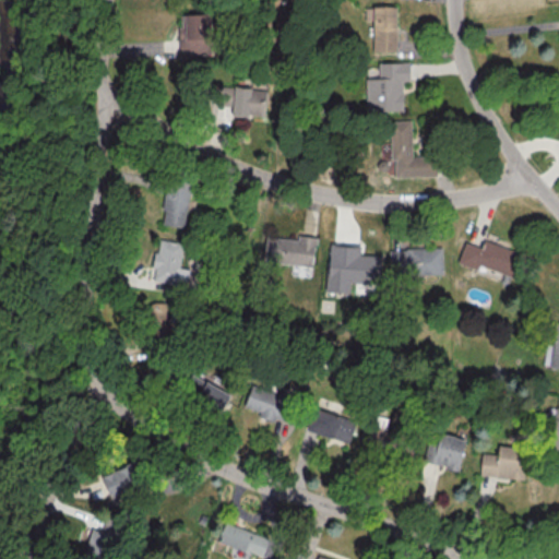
[(396,54),(396,8),(371,8),(371,54),(396,54)]
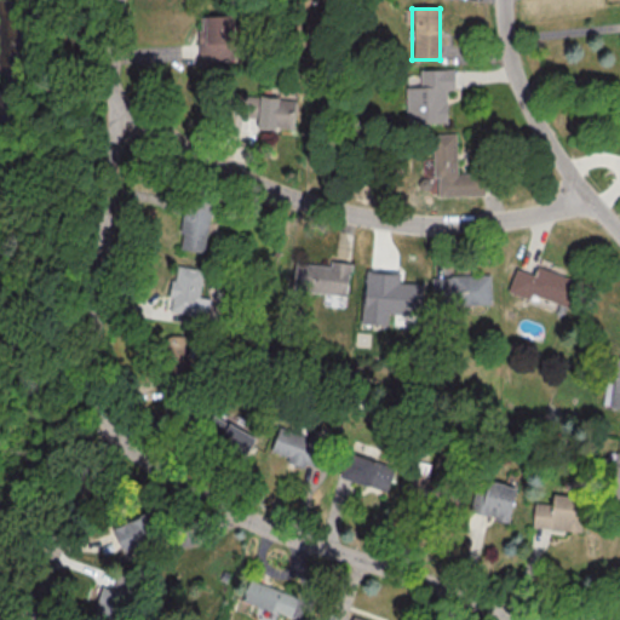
[(231,62),(231,16),(199,16),(199,62),(231,62)]
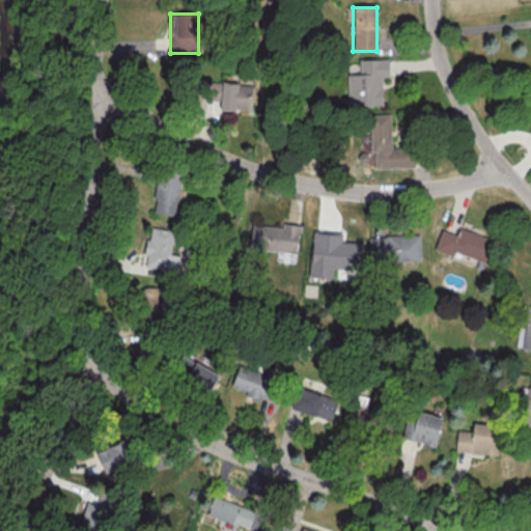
[(388,61),(347,61),(348,106),(383,106),(382,78),(389,78),(388,61)]
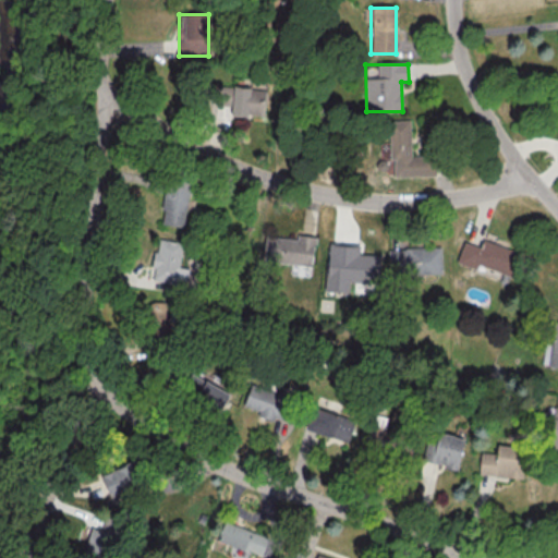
[(258,117),(259,89),(213,86),(211,113),(258,117)]
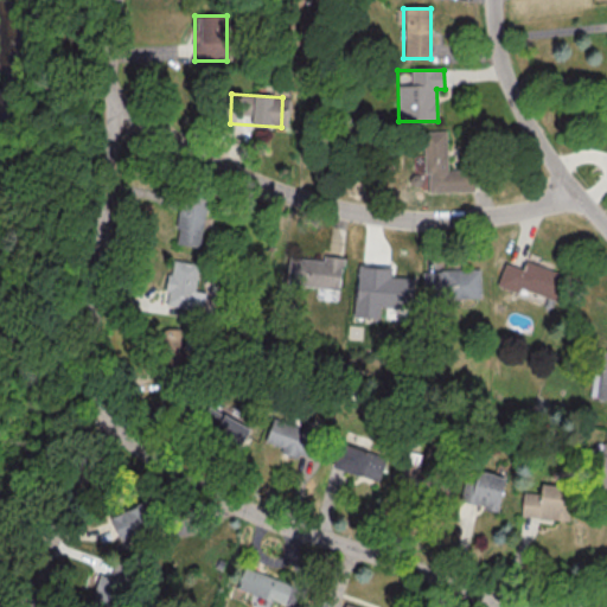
[(473,193),(473,170),(446,171),(446,132),(422,132),(422,193),(473,193)]
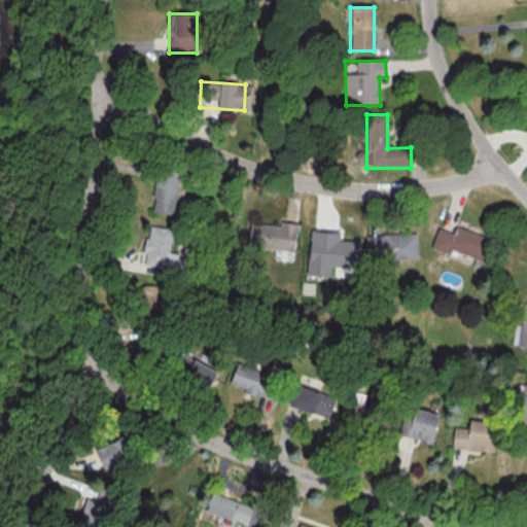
[(155,170),(150,212),(173,215),(179,173),(155,170)]
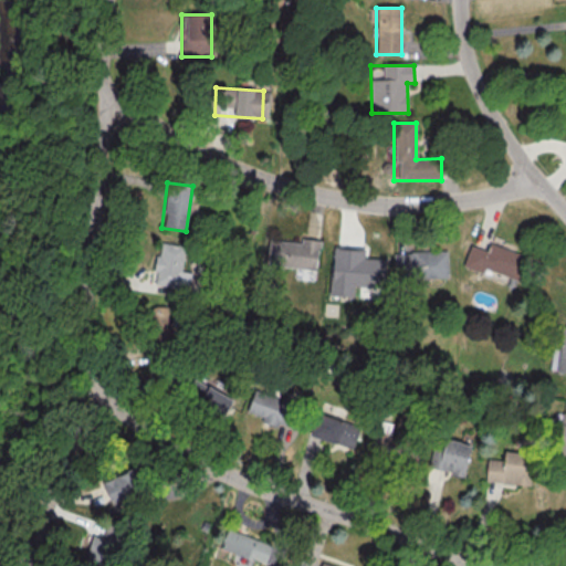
[(320,244),(269,237),(264,264),(315,273),(320,244)]
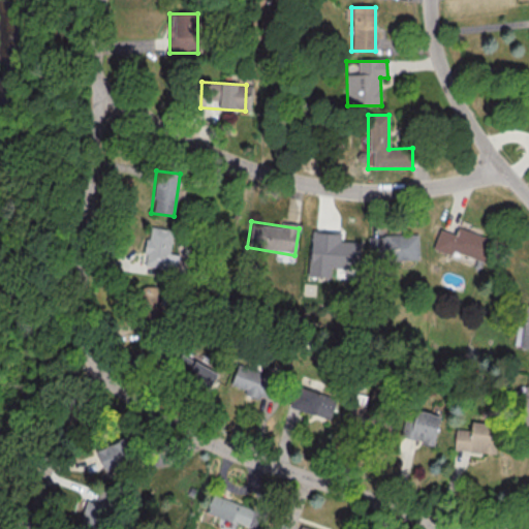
[(167,269),(172,229),(148,227),(144,267),(167,269)]
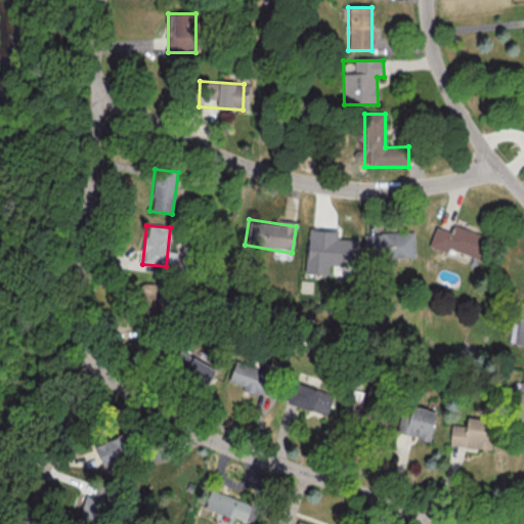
[(490,241),(453,226),(450,233),(435,227),(429,246),(480,265),(490,241)]
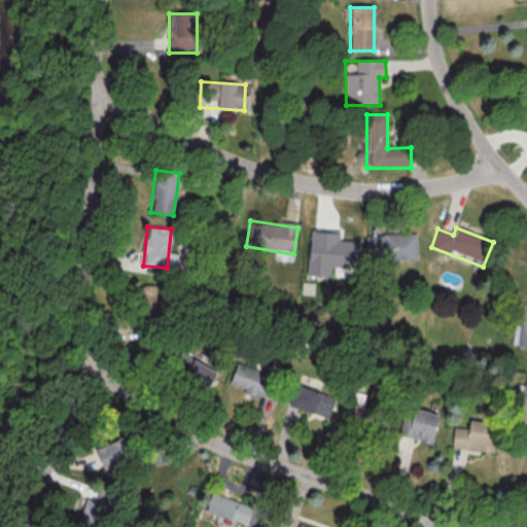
[(416,236),(366,236),(366,259),(416,259),(416,236)]
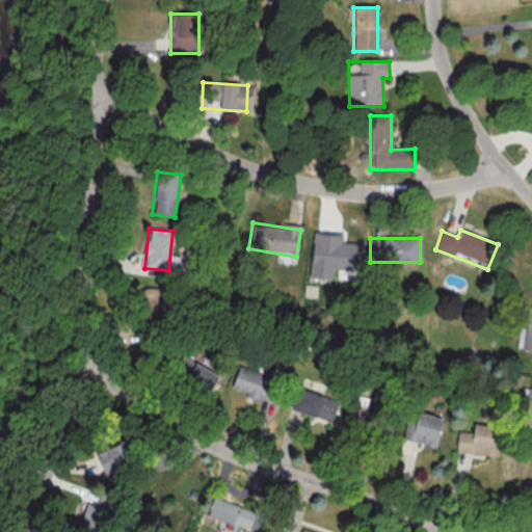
[(531,350),(531,309),(524,309),(520,349),(531,350)]
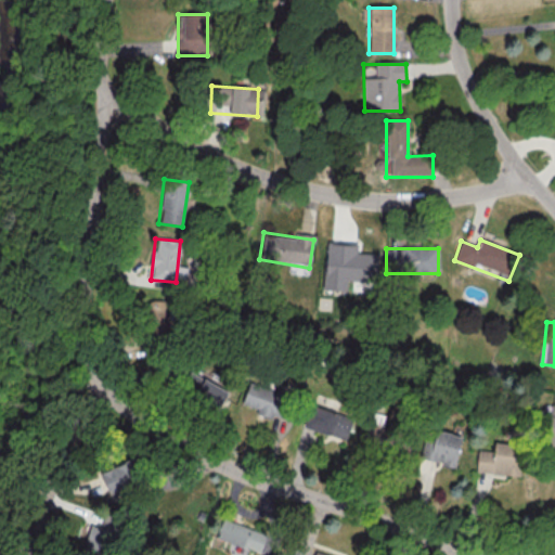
[(229,389),(190,373),(182,394),(221,409),(229,389)]
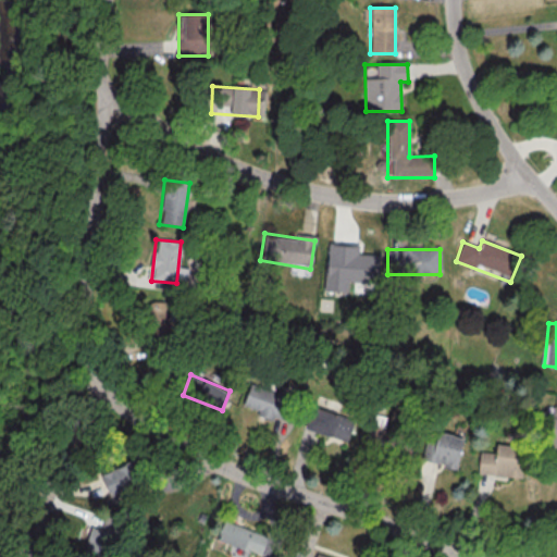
[(243,406),(287,420),(294,397),(249,383),(243,406)]
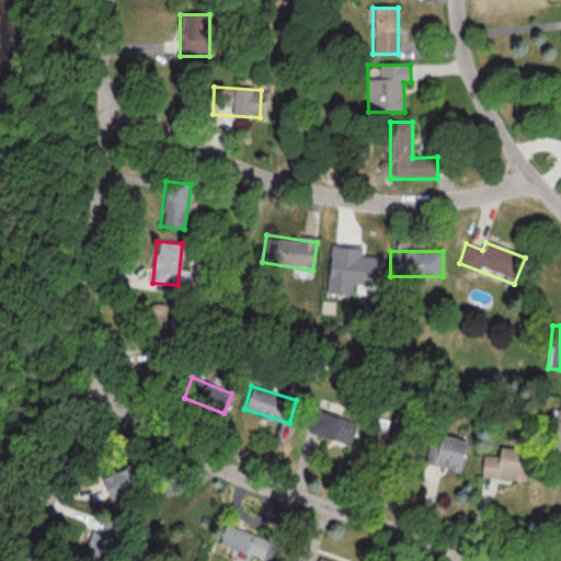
[(348,444),(356,422),(313,407),(306,430),(348,444)]
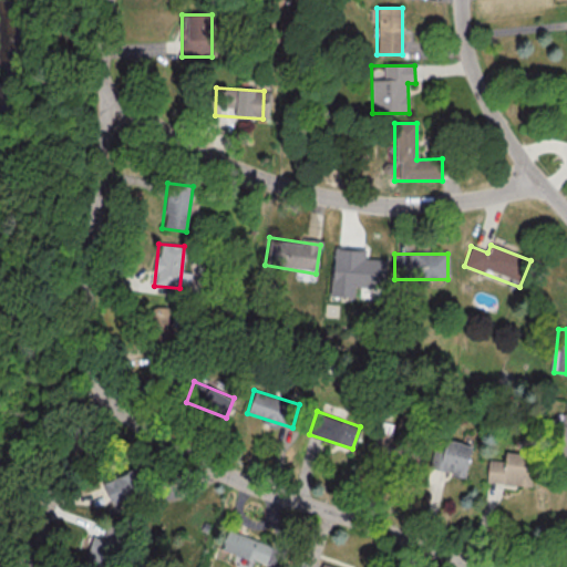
[(566,461),(566,413),(562,413),(555,460),(566,461)]
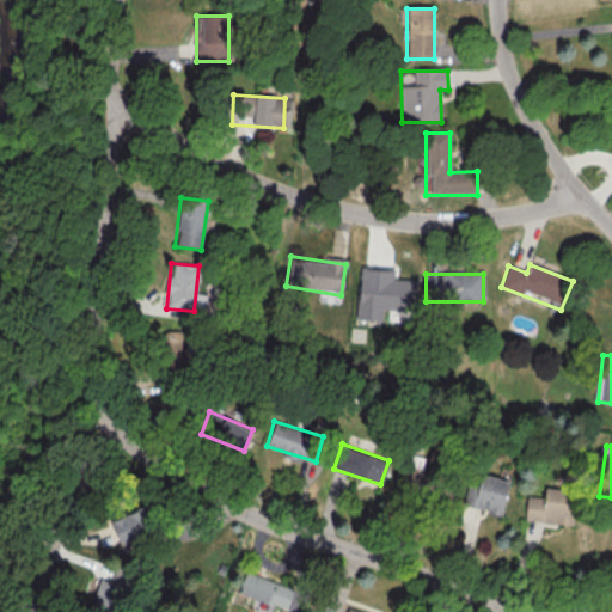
[(451,501),(456,475),(405,465),(401,490),(451,501)]
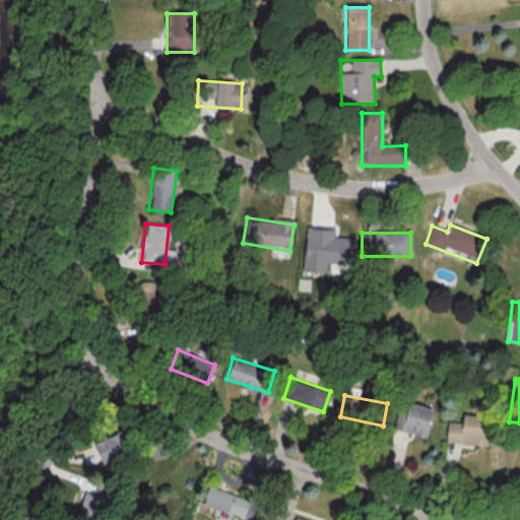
[(397,410),(393,429),(426,436),(432,407),(405,401),(403,412),(397,410)]
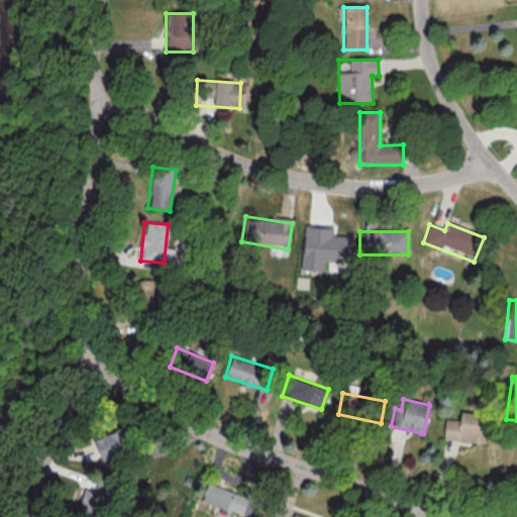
[(486,414),(460,411),(459,420),(444,419),(442,438),(483,443),(486,414)]
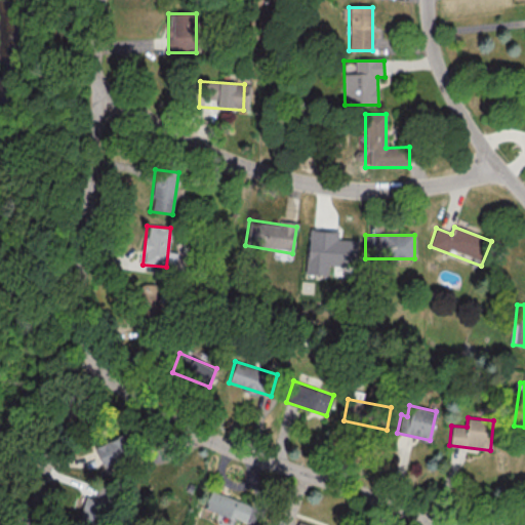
[(91,446),(101,468),(131,455),(123,434),(91,446)]
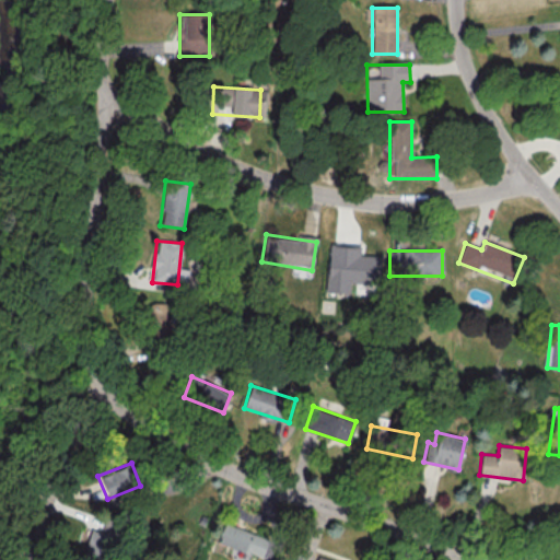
[(125,525),(104,518),(100,532),(91,528),(80,559),(104,559),(108,550),(116,553),(125,525)]
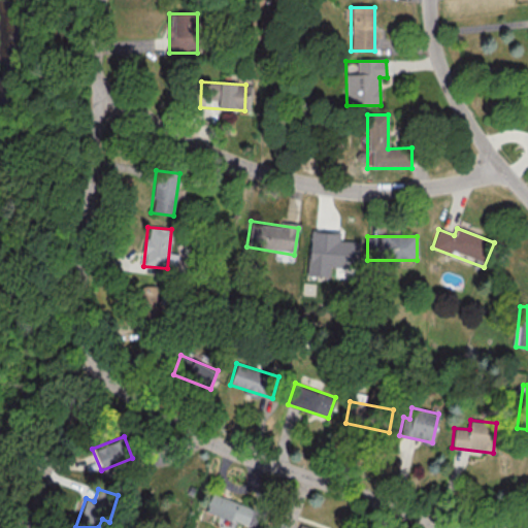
[(253,508),(211,493),(205,512),(246,527),(253,508)]
